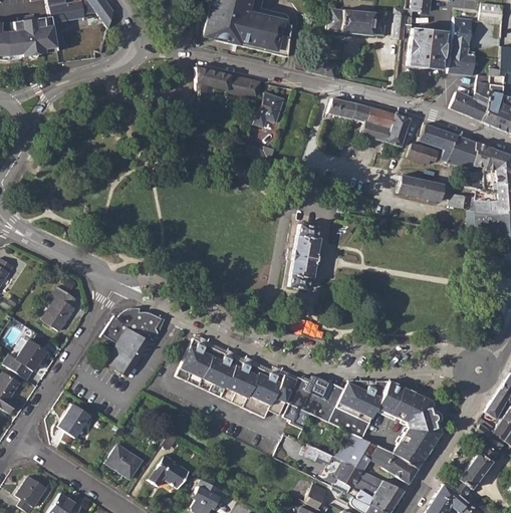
[(48,0),(53,22),(86,16),(83,0),(73,0),(68,1),(68,0),(48,0)]
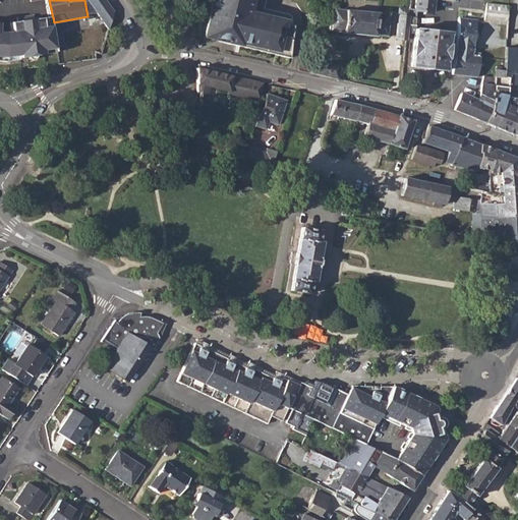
[(92,0),(112,27),(118,10),(110,0),(92,0)]
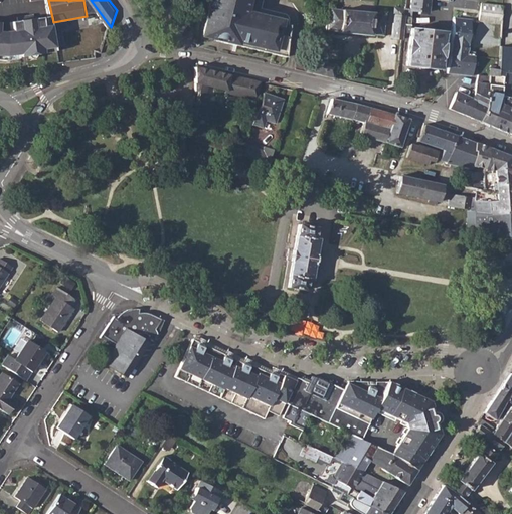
[(215,0),(213,0),(205,36),(217,39),(218,36),(230,39),(229,41),(230,41),(229,44),(236,45),(235,51),(238,52),(239,46),(240,42),(247,43),(277,49),(276,54),(290,57),(292,20),(292,18),(292,17),(292,16),(291,15),(289,14),(288,13),(264,8),(266,0),(215,0)]
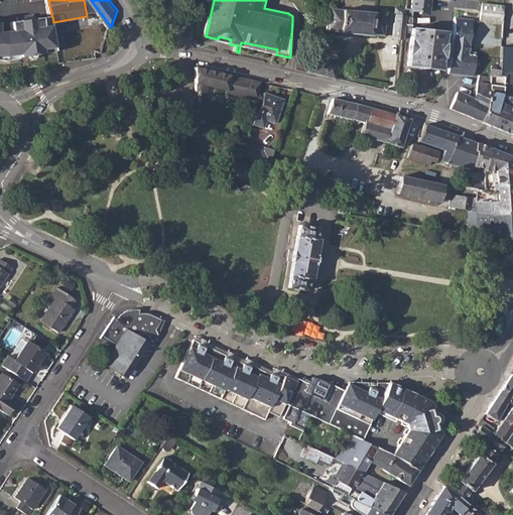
[(406,15),(405,32),(412,32),(409,66),(443,69),(447,31),(413,28),(415,10),(431,12),(431,0),(408,0),(408,2),(407,8),(406,15)]
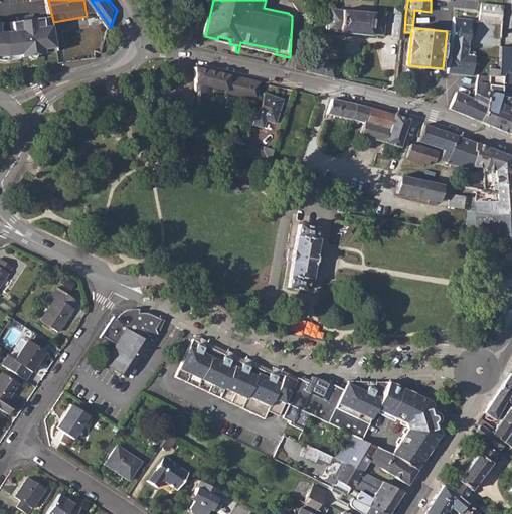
[(484,3),(481,20),(505,23),(505,14),(506,5),(484,3)]
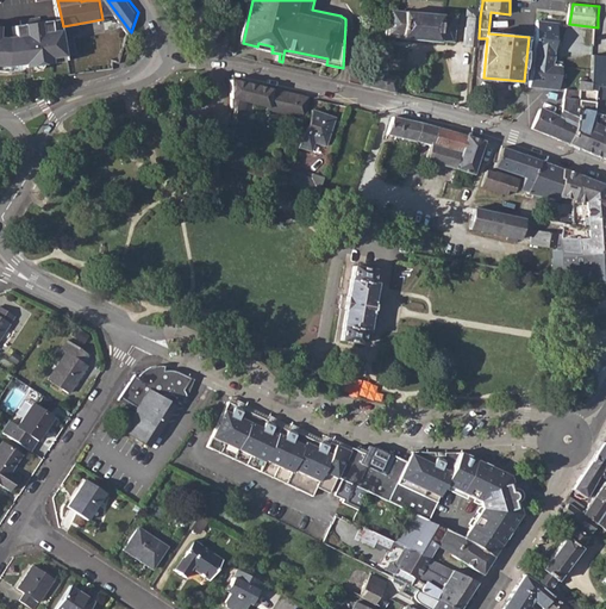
[(393,10),(391,36),(405,37),(405,38),(442,42),(442,41),(455,41),(457,16),(393,10)]
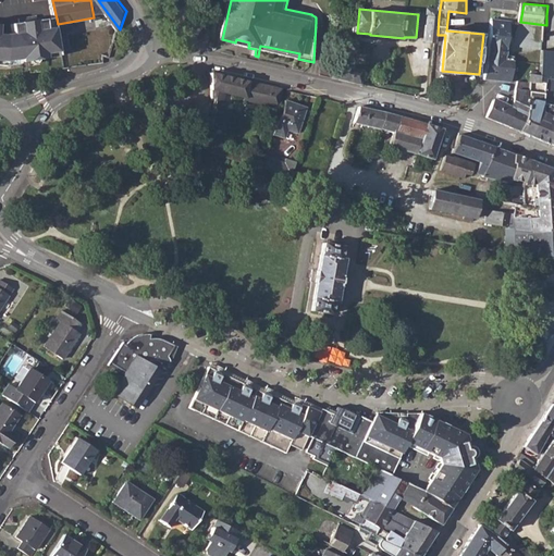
[(428,15),(427,40),(436,41),(438,35),(439,16),(428,15)]
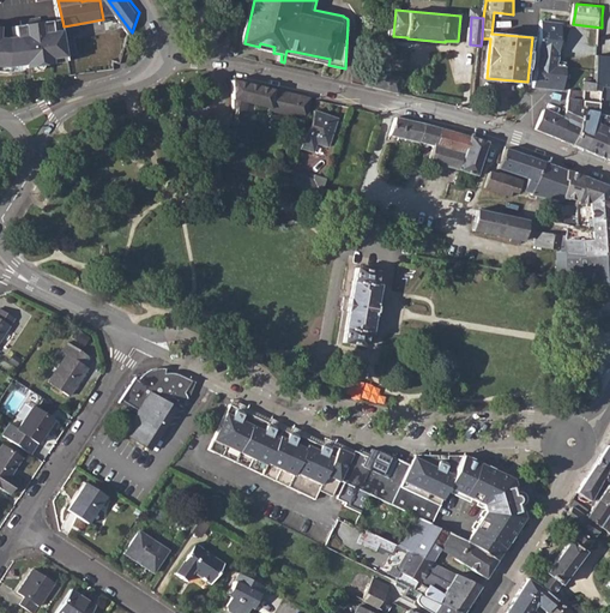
[(0,49),(0,64),(10,65),(37,61),(37,65),(55,62),(54,58),(68,55),(66,36),(65,29),(54,30),(53,20),(42,22),(12,42),(0,49)]
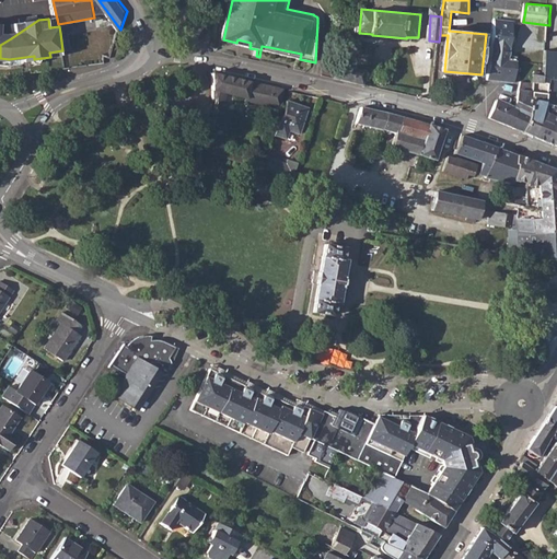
[(497,19),(489,79),(517,81),(519,60),(511,59),(514,21),(497,19)]
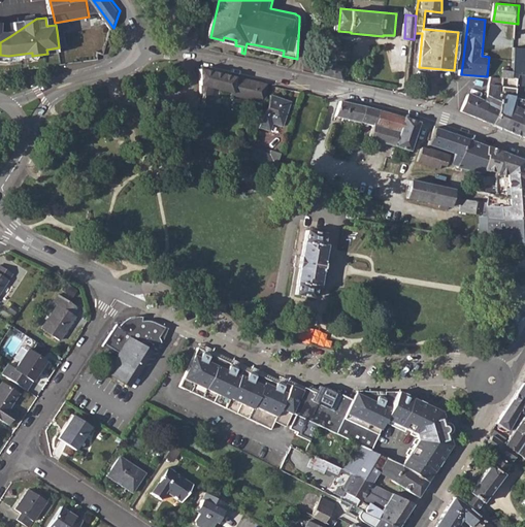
[(0,42),(10,36),(36,19),(18,22),(18,30),(15,30),(2,31),(2,23),(0,22),(0,42)]
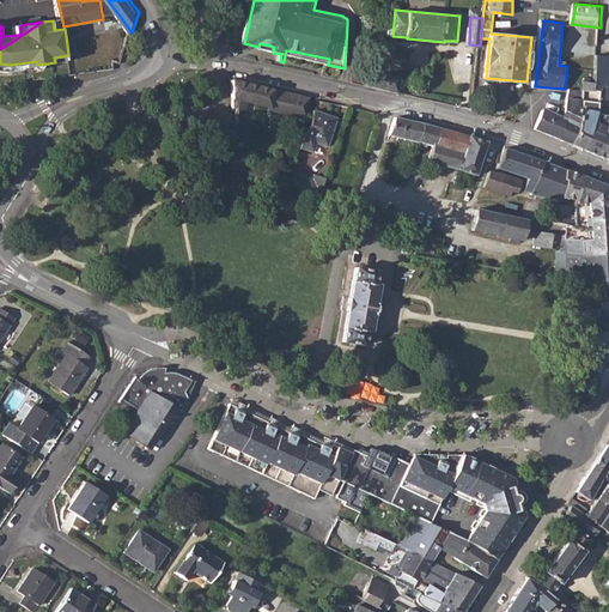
[(601,116),(588,150),(596,153),(607,158),(608,155),(608,66),(598,66),(597,83),(597,91),(602,91),(602,102),(601,111),(601,116)]
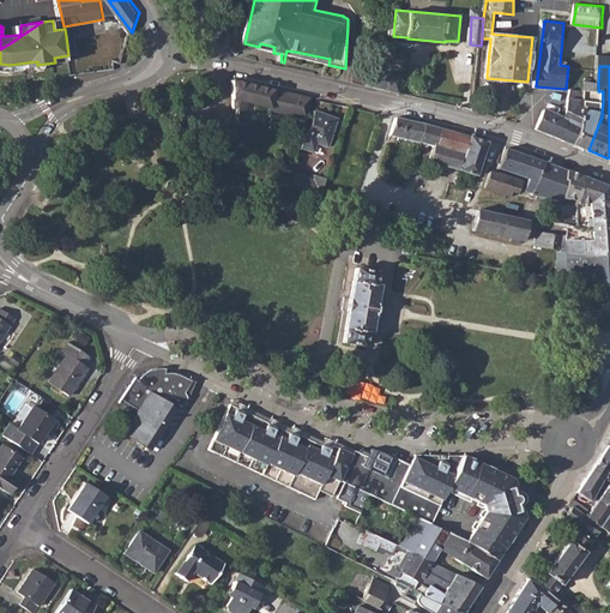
[(313,97),(234,80),(235,98),(240,100),(235,142),(239,142),(252,144),(258,104),(271,107),(270,109),(308,119),(313,97)]
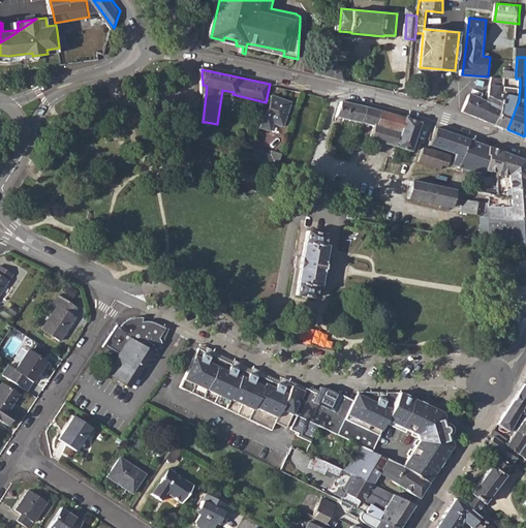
[(504,99),(496,124),(501,126),(507,129),(519,100),(519,96),(515,95),(516,88),(520,88),(520,79),(516,79),(516,71),(506,69),(505,78),(504,99)]
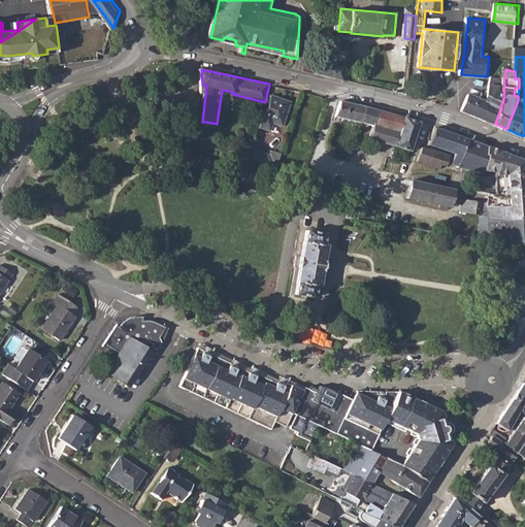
[(490,102),(483,119),(489,121),(495,124),(503,99),(504,77),(493,76),(489,92),(491,93),(490,98),(488,101),(490,102)]
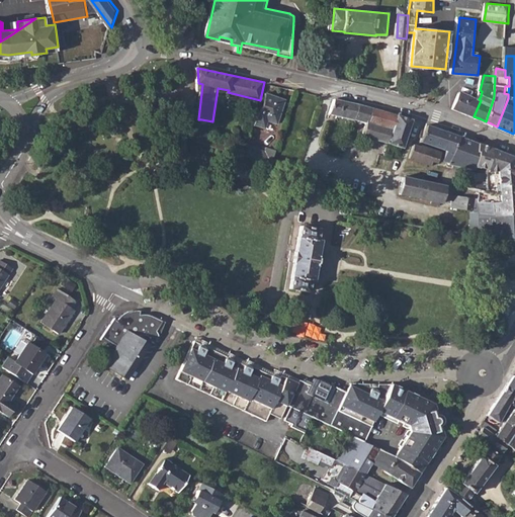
[(260,109),(255,123),(266,127),(269,120),(278,123),(286,99),(267,92),(264,106),(260,109)]
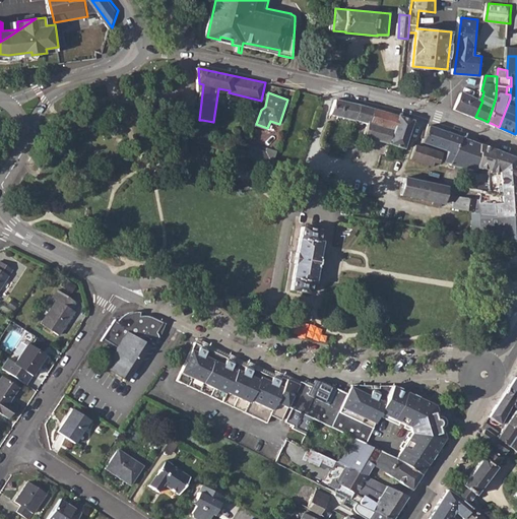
[(463,92),(456,109),(458,110),(468,114),(475,117),(482,101),(480,100),(463,92)]
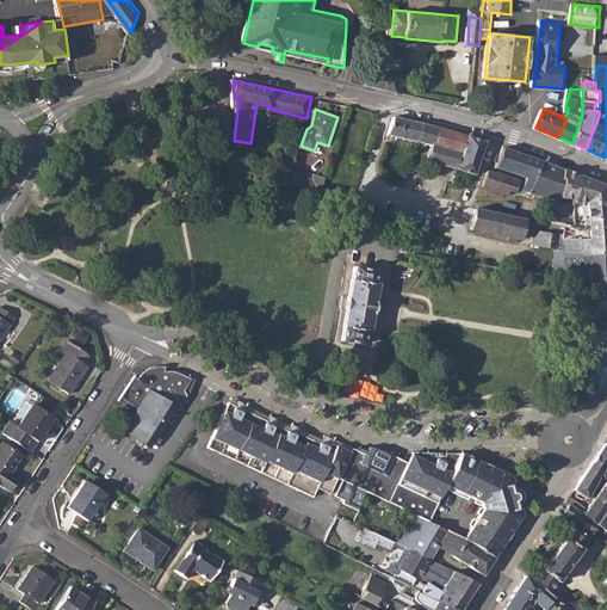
[(395,116),(390,133),(400,135),(406,118),(395,116)]
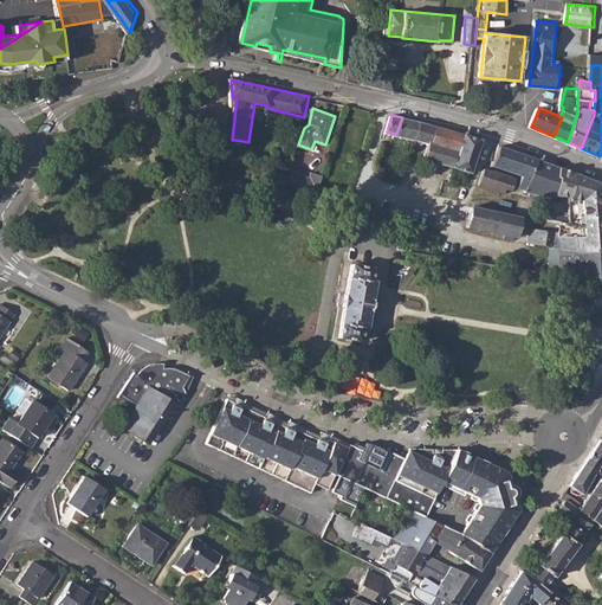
[(402,117),(396,134),(415,139),(420,122),(402,117)]
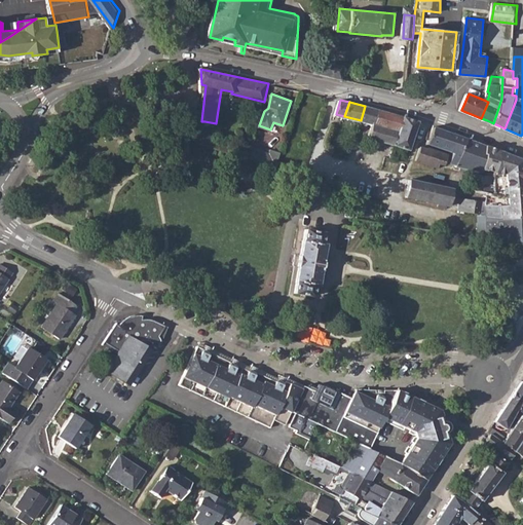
[(366,106),(362,120),(374,124),(378,109),(366,106)]
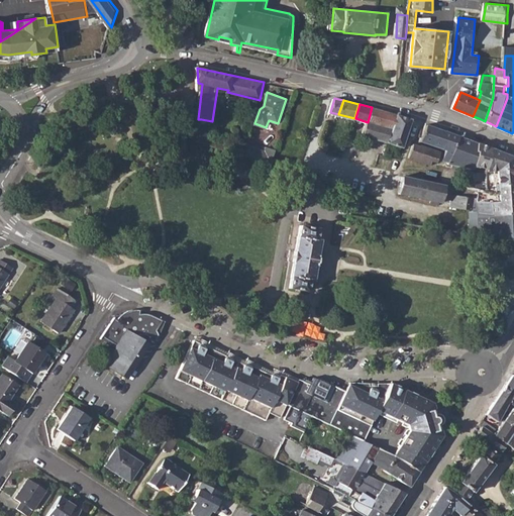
[(366,127),(364,134),(388,141),(397,114),(372,107),(368,122),(366,127)]
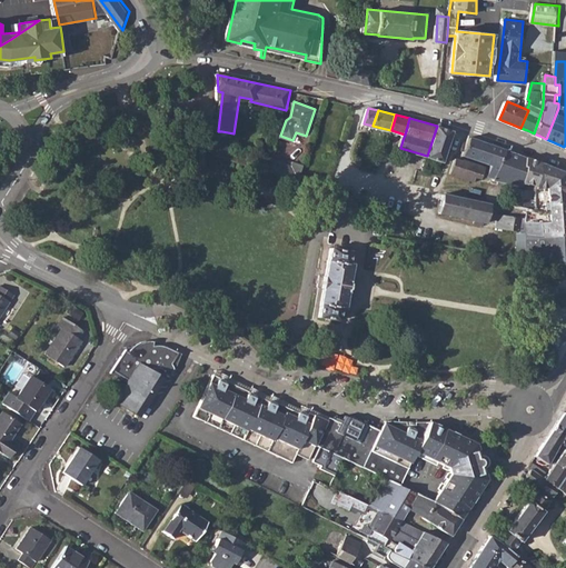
[(427,156),(424,169),(447,176),(453,160),(445,158),(454,131),(437,126),(427,156)]
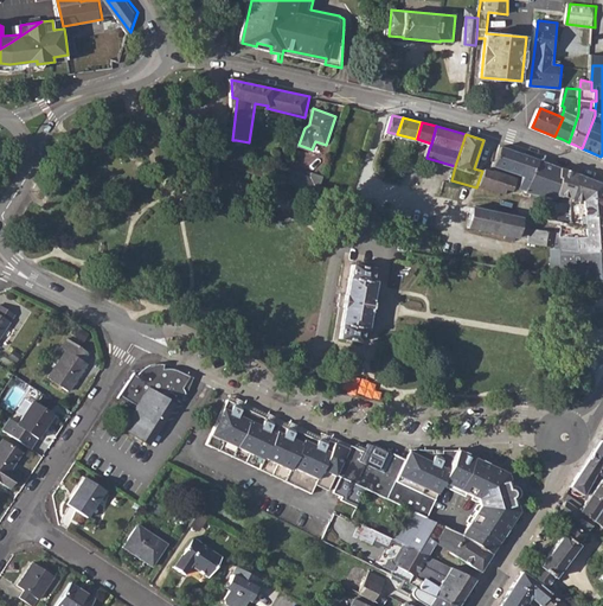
[(501,146),(494,165),(520,174),(525,176),(520,187),(527,190),(539,159),(520,153),(506,147),(501,146)]
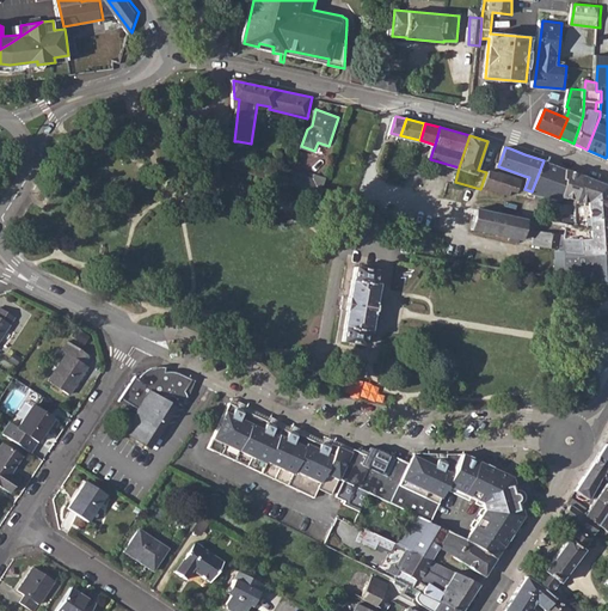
[(532,191),(532,194),(563,199),(564,196),(566,179),(564,179),(566,169),(554,164),(544,160),(532,191)]
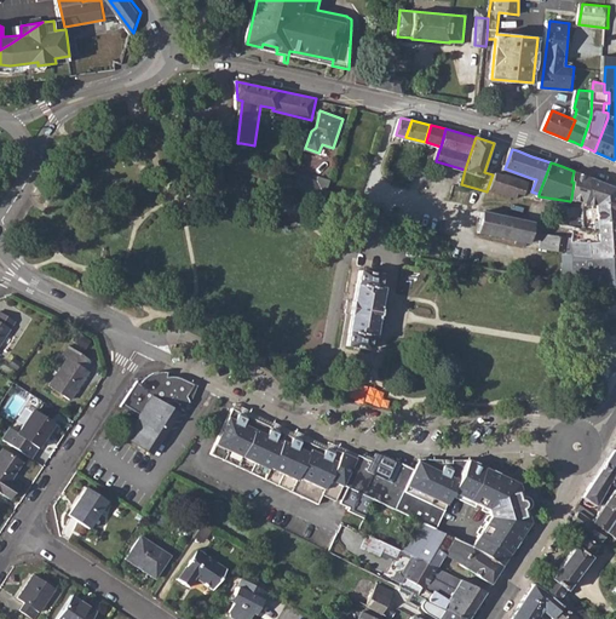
[(574,182),(571,199),(577,200),(575,206),(583,208),(586,202),(591,177),(582,175),(574,171),(571,182),(574,182)]
